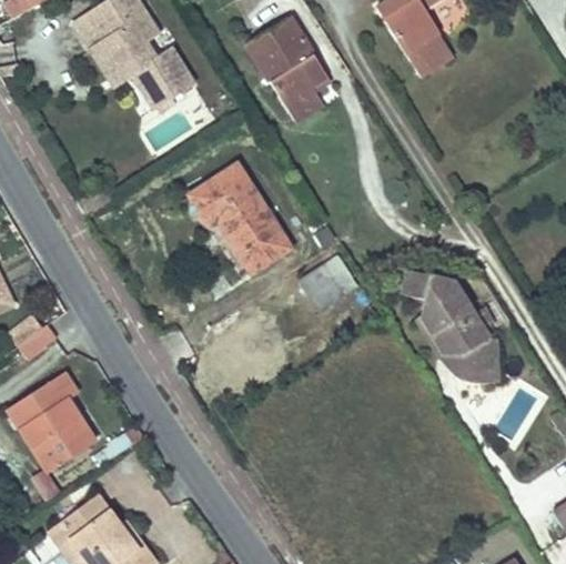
[(19,0),(14,2),(20,12),(40,0),(19,0)]
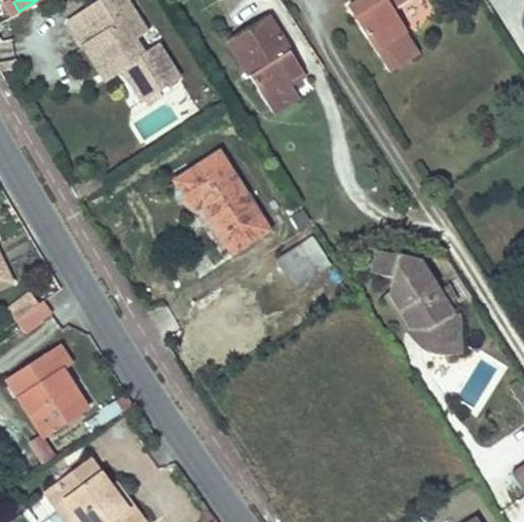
[(97,0),(67,20),(94,62),(110,51),(121,70),(124,67),(143,97),(178,74),(155,41),(141,50),(132,35),(142,29),(123,0),(97,0)]
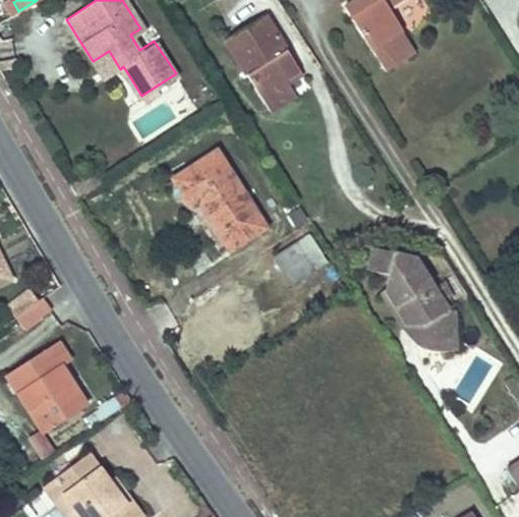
[(354,0),(345,5),(372,47),(403,27),(388,5),(396,0),(354,0)]
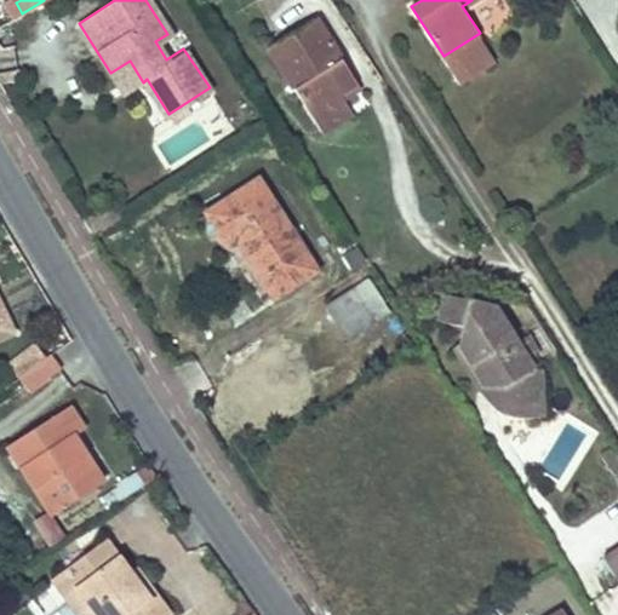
[(269,45),(319,122),(349,104),(345,97),(341,90),(358,80),(316,15),(269,45)]
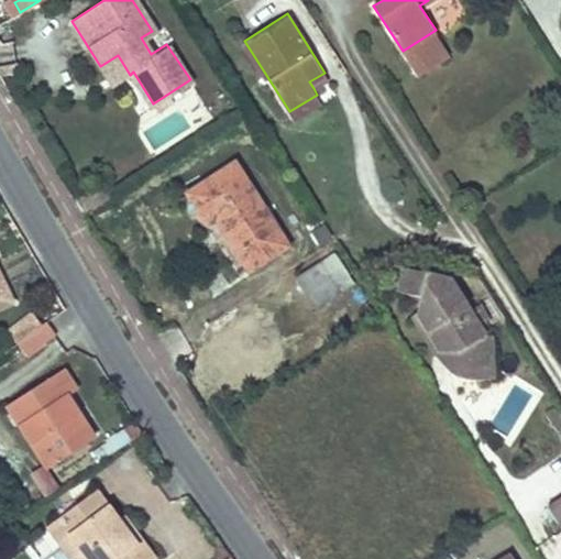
[(436,30),(403,51),(408,61),(441,40),(436,30)]
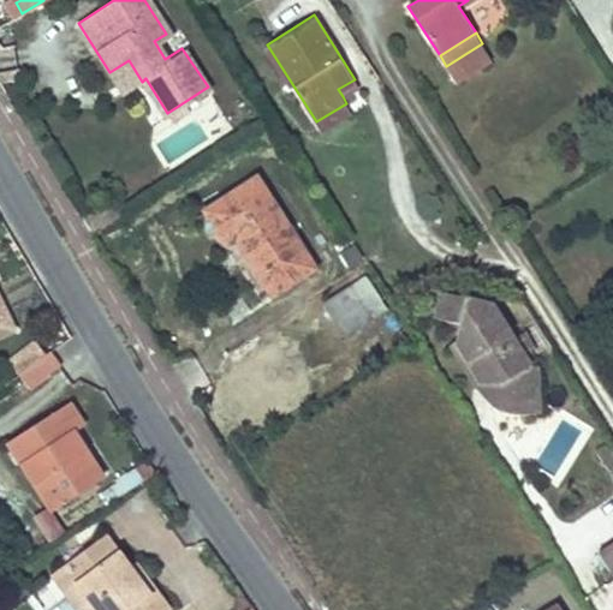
[(129,60),(109,72),(123,93),(142,82),(129,60)]
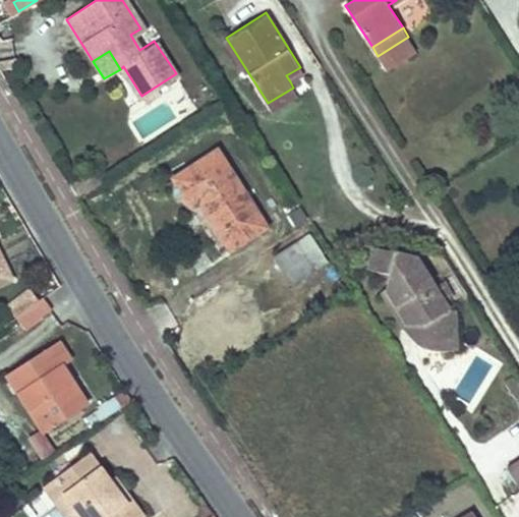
[(300,67),(286,75),(290,81),(303,72),(300,67)]
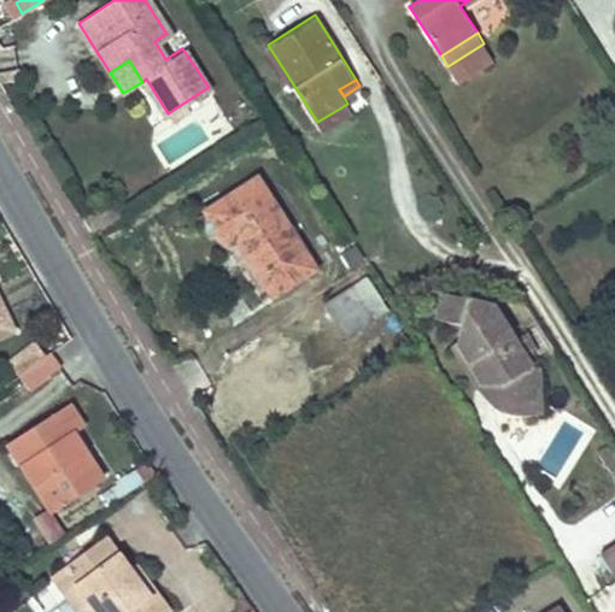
[(347,104),(317,122),(322,130),(352,111),(347,104)]
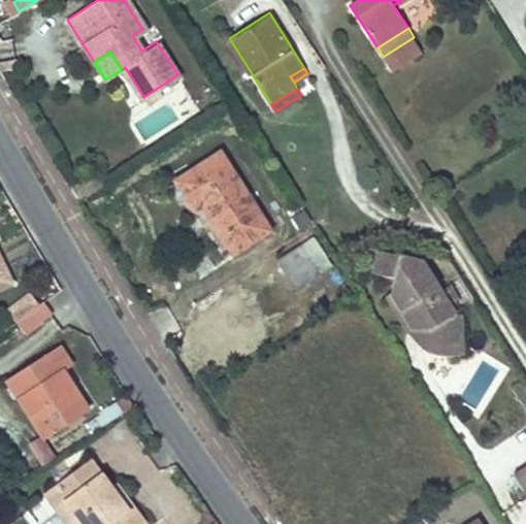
[(222,151),(177,178),(195,206),(202,202),(232,251),(269,226),(222,151)]
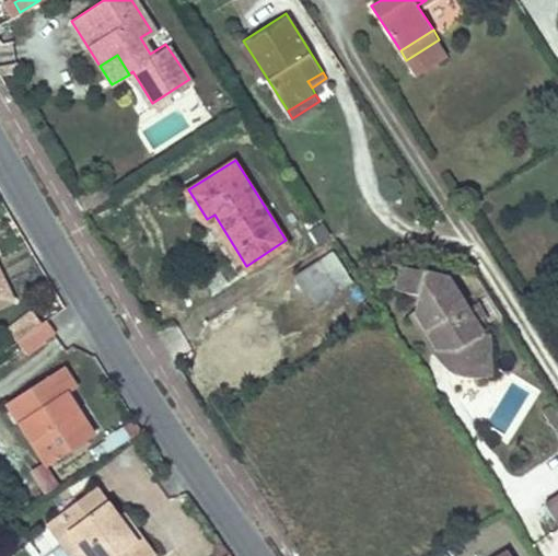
[(336,250),(320,261),(336,288),(353,277),(336,250)]
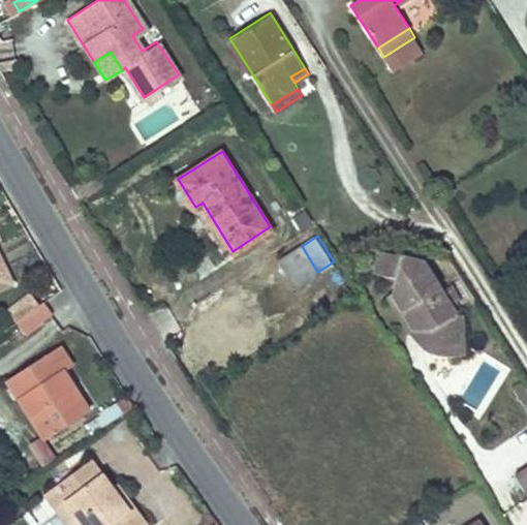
[(317,272),(302,246),(279,260),(296,286),(317,272)]
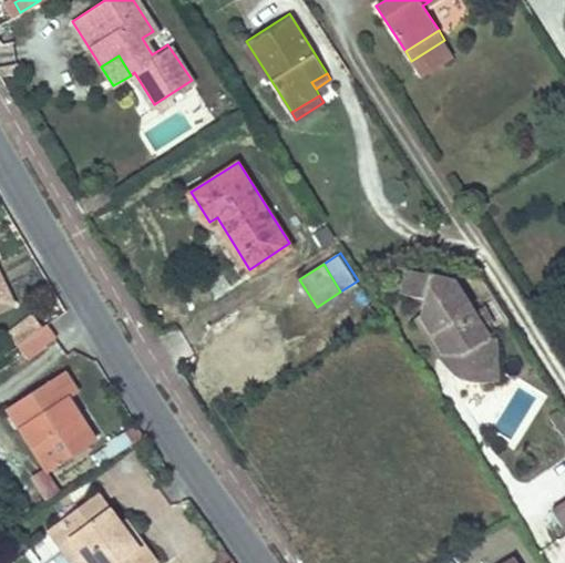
[(424,295),(420,314),(445,350),(461,354),(463,376),(474,380),(497,378),(494,335),(488,335),(452,277),(410,267),(403,290),(424,295)]
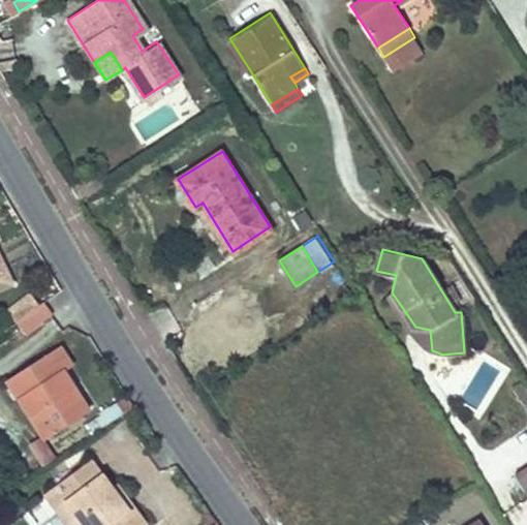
[(0,285),(13,279),(0,251),(0,285)]
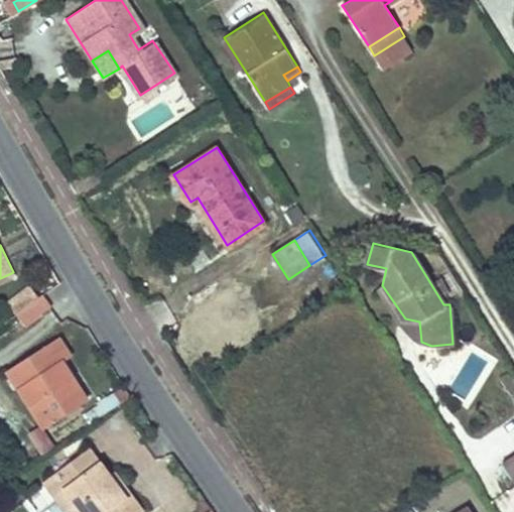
[(15,312),(37,296),(29,285),(7,301),(15,312)]
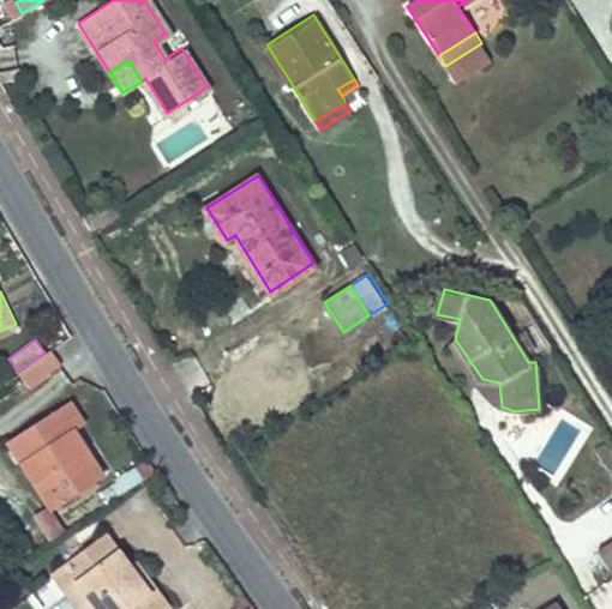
[(483,379),(455,339),(449,343),(483,391),(489,398),(496,403),(502,406),(499,383),(483,379)]
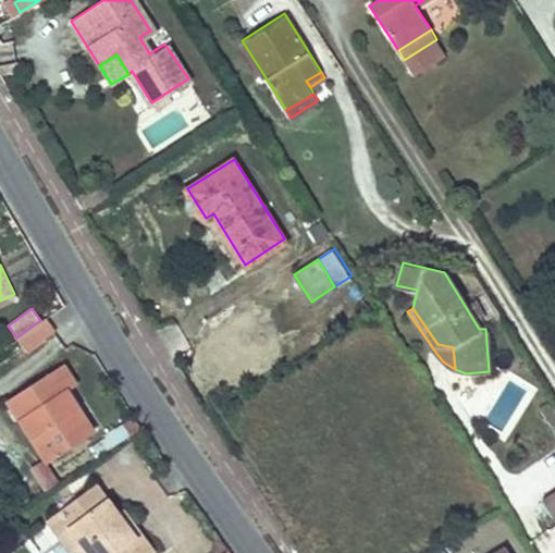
[(26,351),(42,339),(41,338),(53,329),(45,318),(40,320),(16,338),(26,351)]
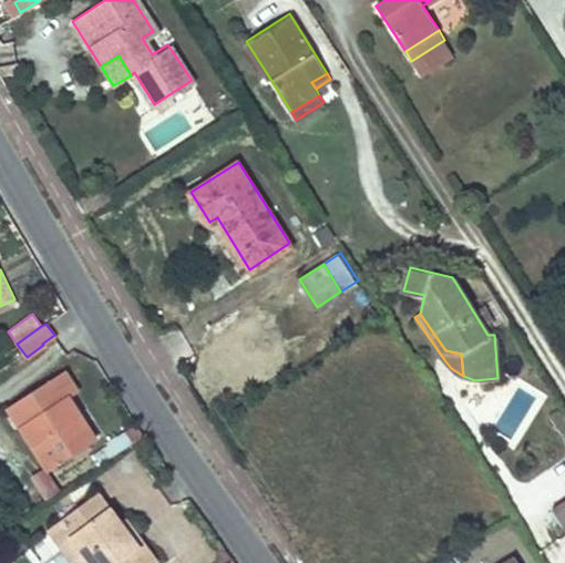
[(63,370),(7,406),(48,470),(95,439),(68,396),(75,390),(63,370)]
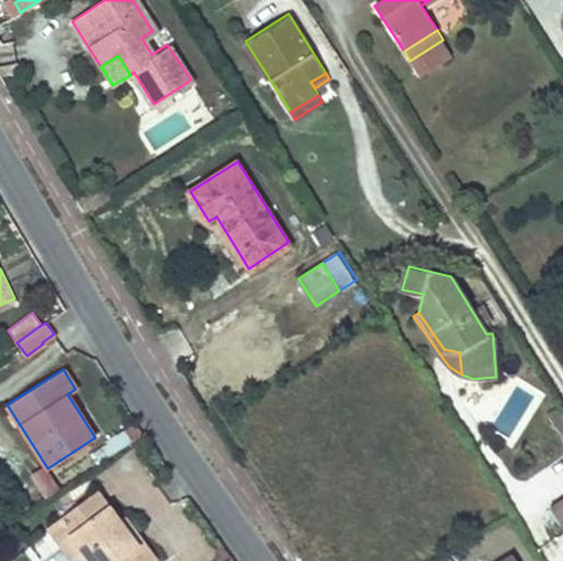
[(562,404),(549,412),(562,433),(562,404)]
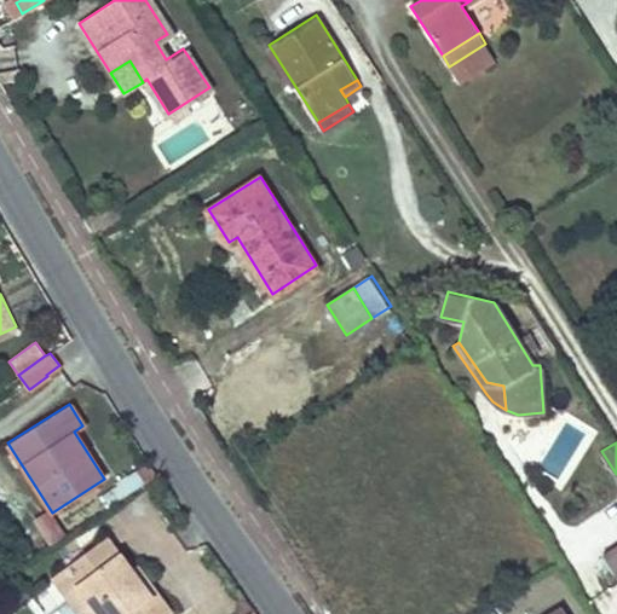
[(109,538),(81,559),(92,574),(120,552),(109,538)]
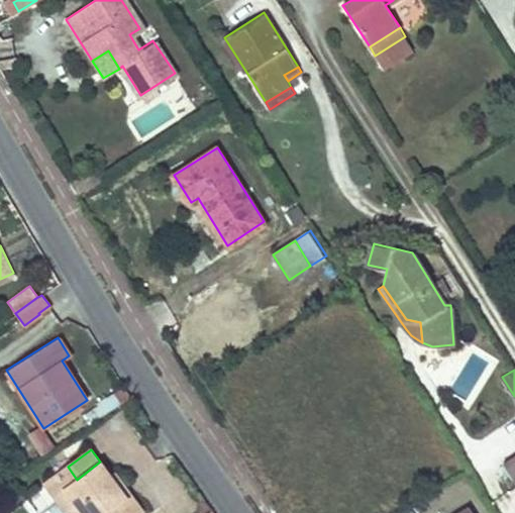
[(514,454),(503,463),(514,481),(514,454)]
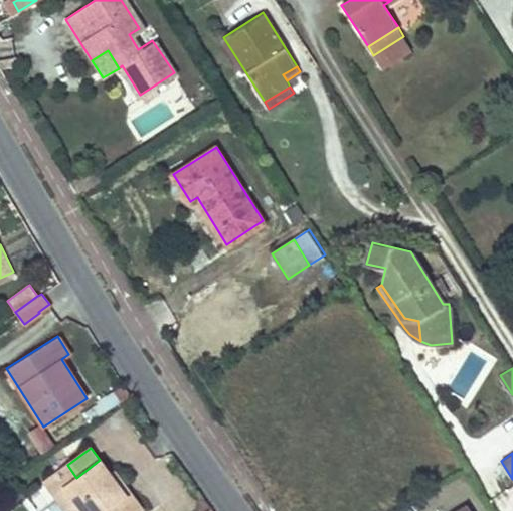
[(67,465),(57,472),(67,485),(64,487),(78,507),(81,510),(133,510),(136,509),(110,474),(100,460),(76,478),(67,465)]
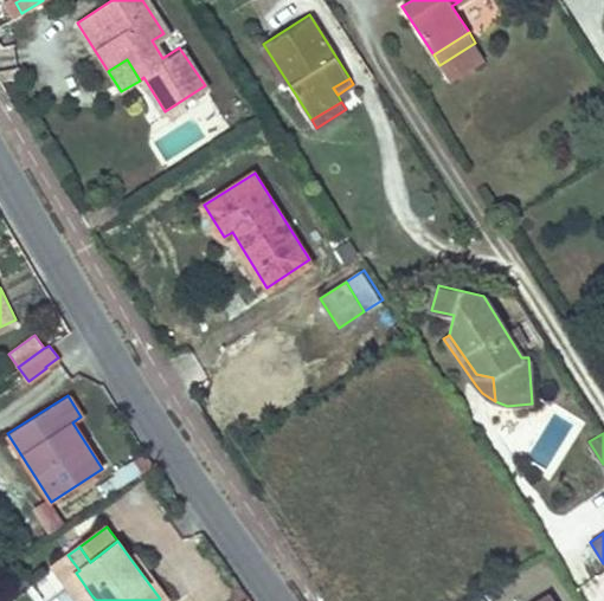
[(136,553),(129,557),(160,599),(166,595),(136,553)]
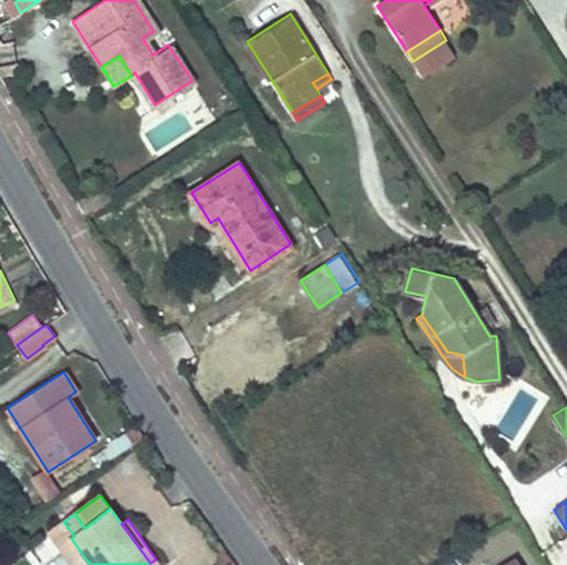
[(75,536),(63,522),(51,531),(77,564),(81,564),(87,561),(71,538),(75,536)]
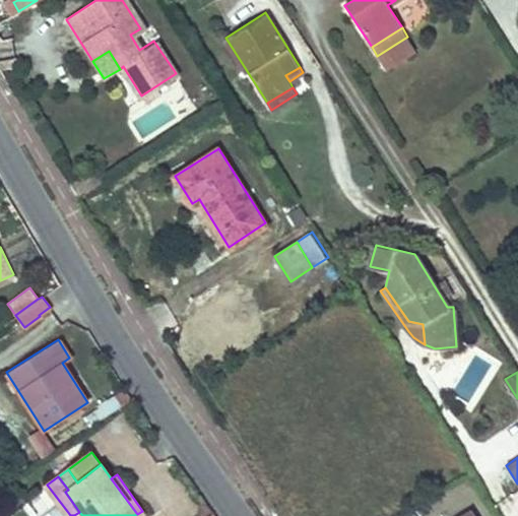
[(517,490),(508,497),(517,512),(517,490)]
